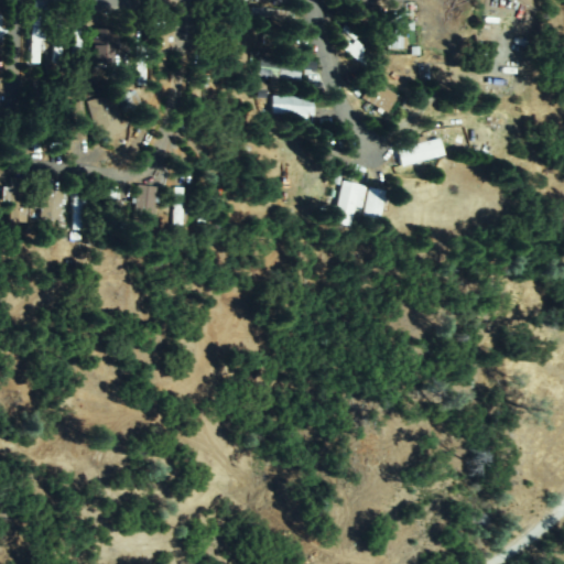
[(423,45),(423,25),(415,25),(415,19),(421,19),(420,6),(440,4),(440,19),(448,19),(448,44),(423,45)]
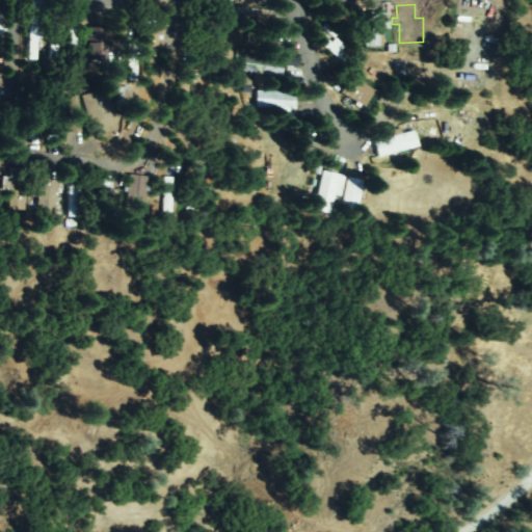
[(240,8),(274,11),(273,21),(239,18),(240,8)]
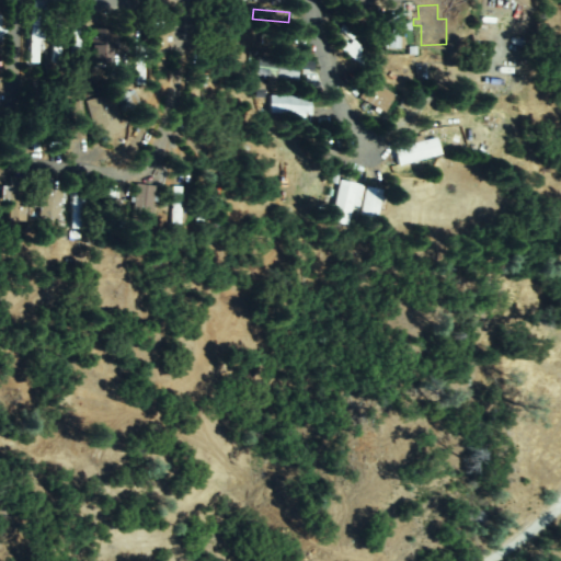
[(388,29),(384,27),(380,42),(376,41),(385,13),(408,21),(399,50),(382,46),(388,29)]
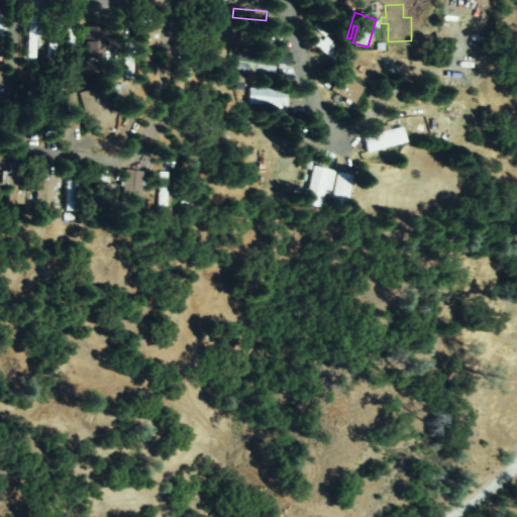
[(55,60),(47,59),(52,20),(58,21),(55,60)]
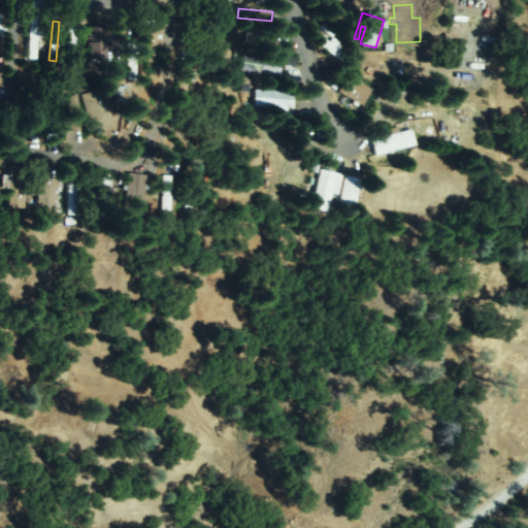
[(26,57),(32,25),(41,27),(35,59),(26,57)]
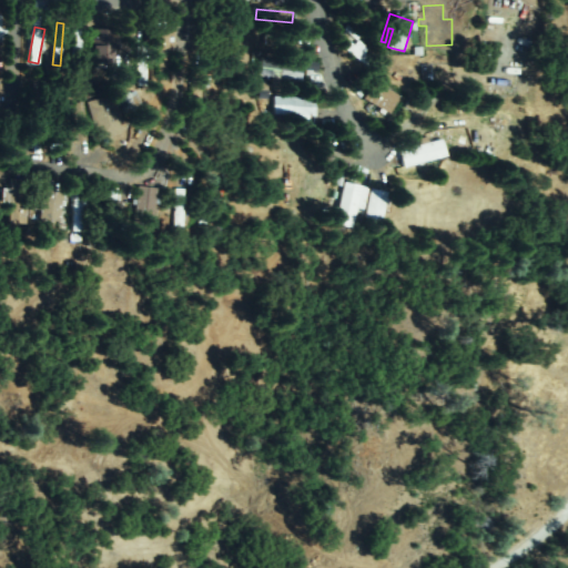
[(99,28),(119,33),(110,66),(90,60),(99,28)]
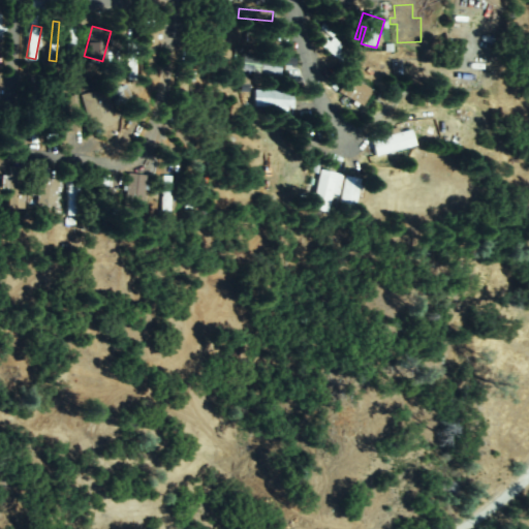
[(75,31),(72,64),(67,63),(69,30),(75,31)]
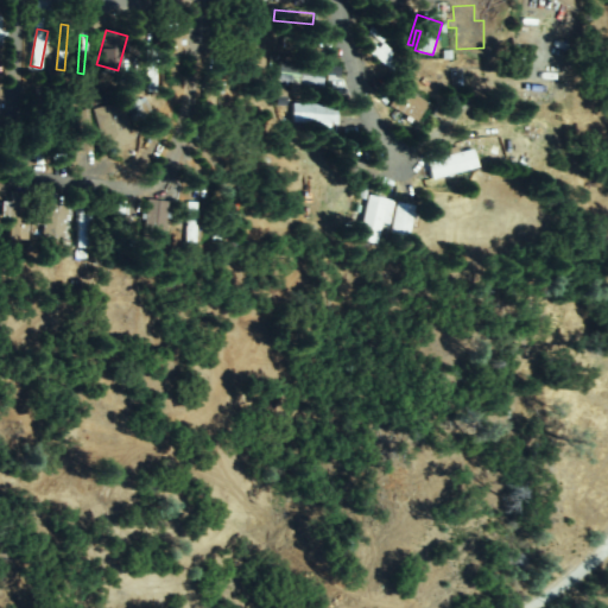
[(171,36),(179,36),(178,78),(169,78),(171,36)]
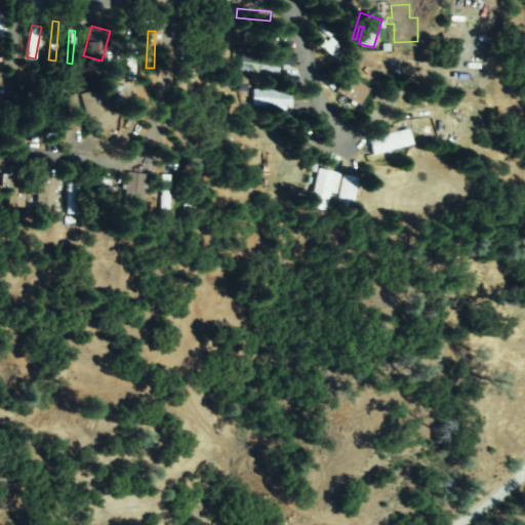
[(333,50),(351,61),(348,65),(316,46),(321,38),(335,46),(333,50)]
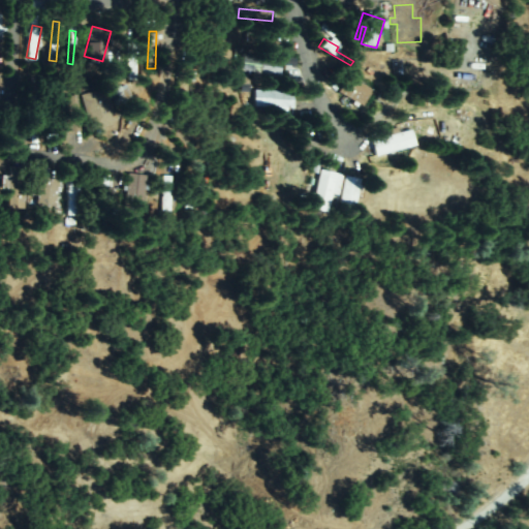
[(134,80),(128,80),(129,73),(120,72),(119,84),(113,83),(114,68),(127,70),(130,43),(138,44),(134,80)]
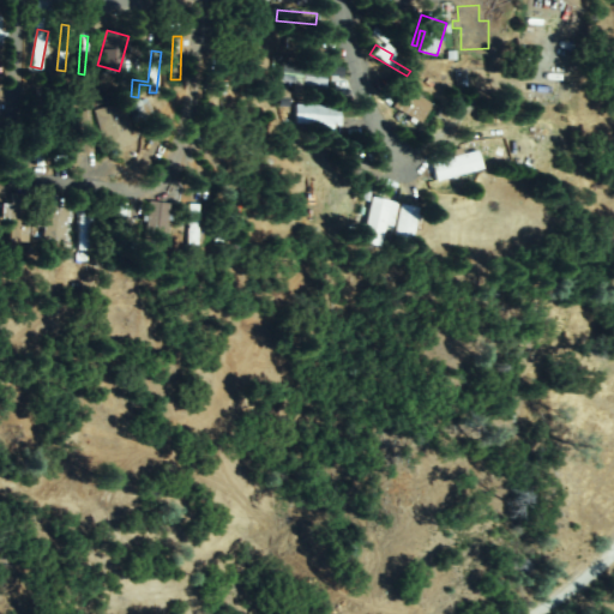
[(294,96),(295,83),(283,82),(284,66),(327,71),(325,88),(305,85),(304,97),(294,96)]
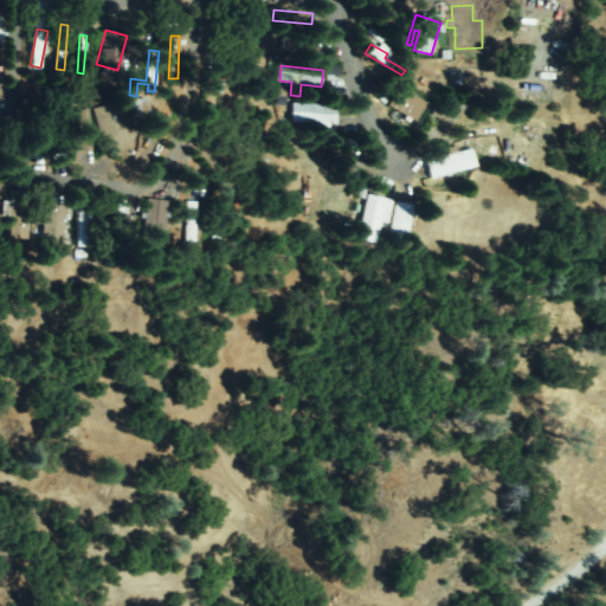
[(219,79),(211,118),(223,121),(221,127),(199,122),(207,77),(219,79)]
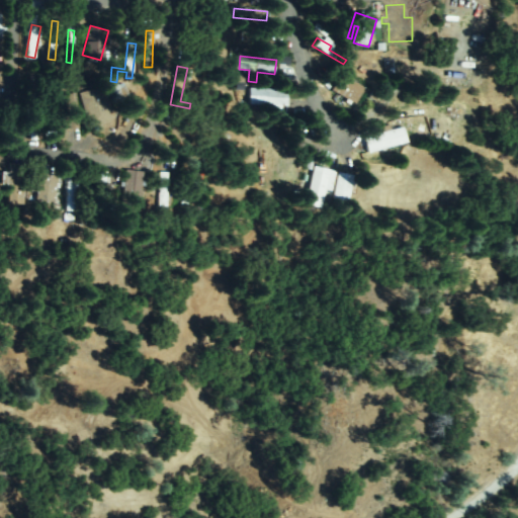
[(332,90),(342,75),(363,89),(353,104),(332,90)]
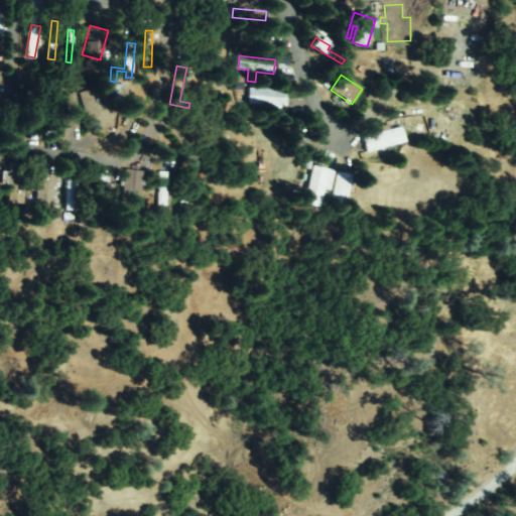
[(121,83),(127,98),(112,103),(107,87),(121,83)]
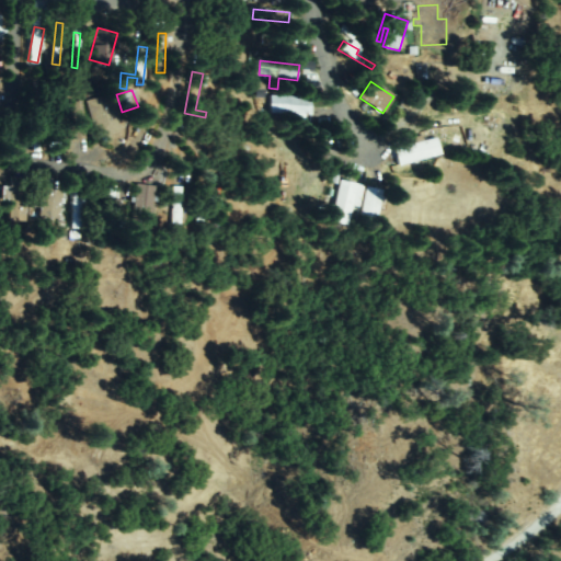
[(306,123),(271,115),(274,93),(310,100),(306,123)]
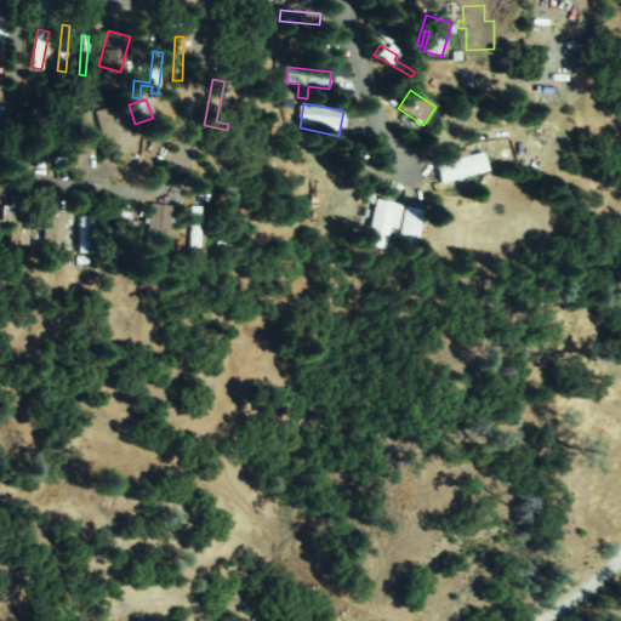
[(134,147),(107,153),(97,114),(123,107),(134,147)]
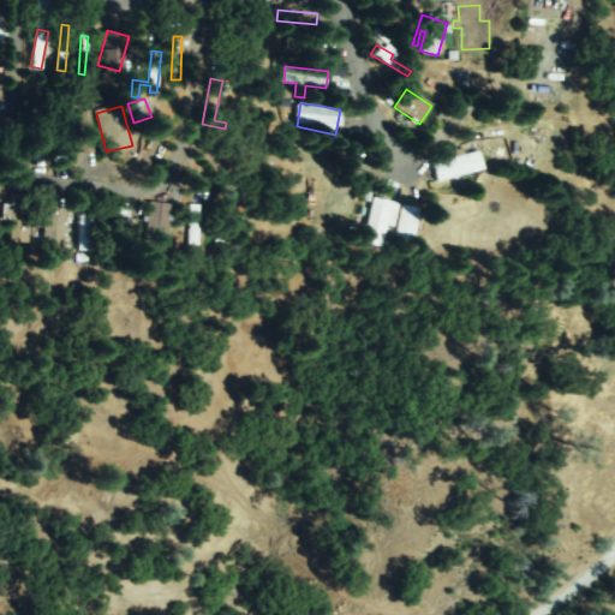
[(55,149),(57,108),(66,109),(65,149),(55,149)]
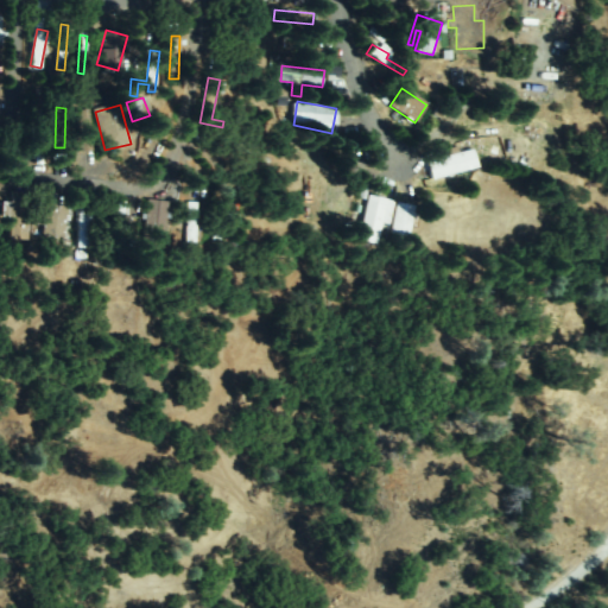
[(77,113),(89,113),(89,151),(77,151),(77,113)]
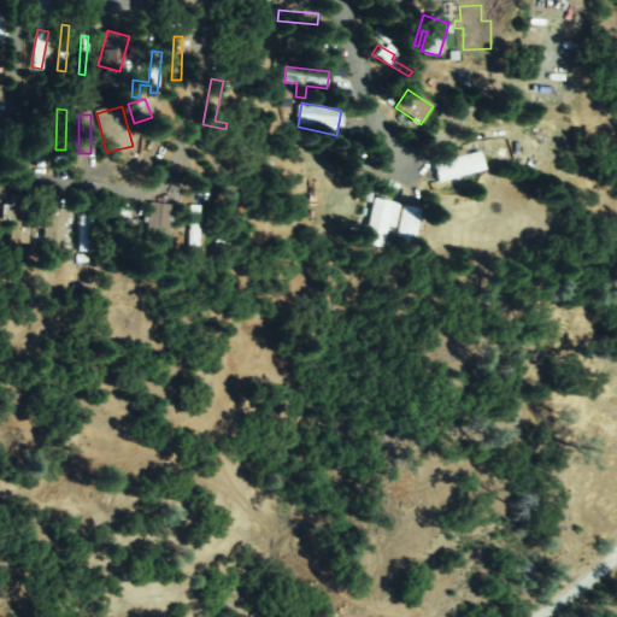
[(34,166),(31,117),(41,117),(43,165),(34,166)]
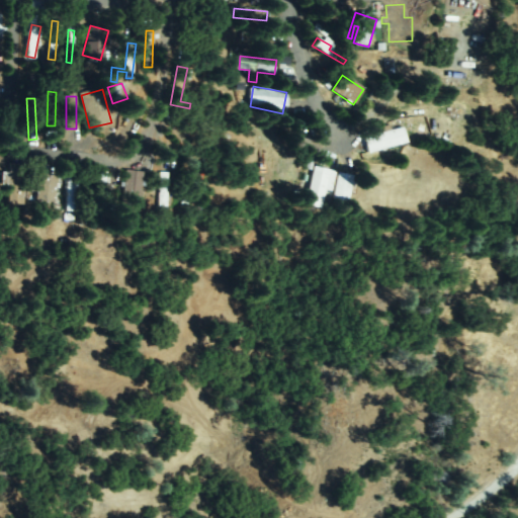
[(384,131),(403,127),(405,144),(367,151),(364,138),(385,135),(384,131)]
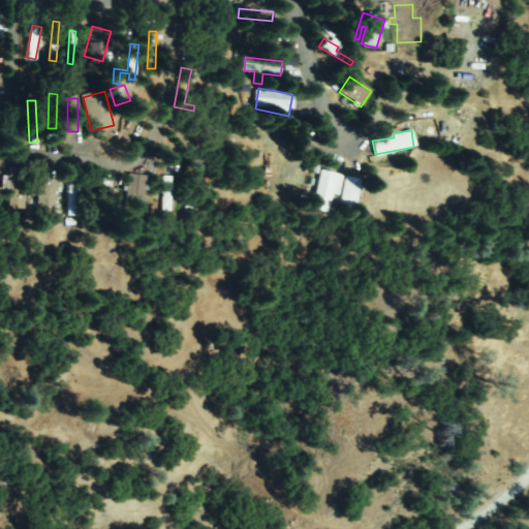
[(5,179),(8,180),(14,164),(27,168),(21,186),(27,189),(33,174),(59,183),(51,206),(26,196),(21,209),(7,204),(12,190),(2,187),(5,179)]
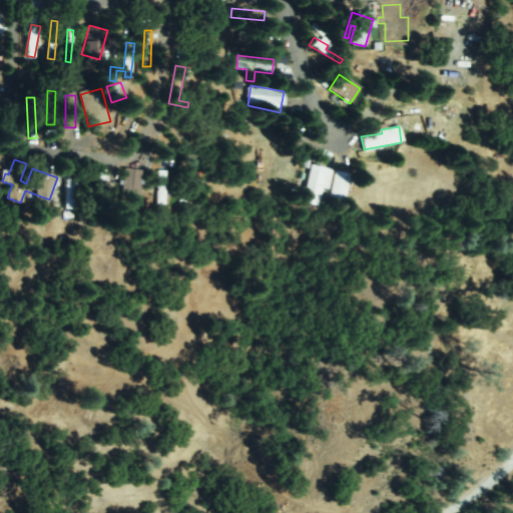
[(299,201),(314,166),(330,172),(315,208),(299,201)]
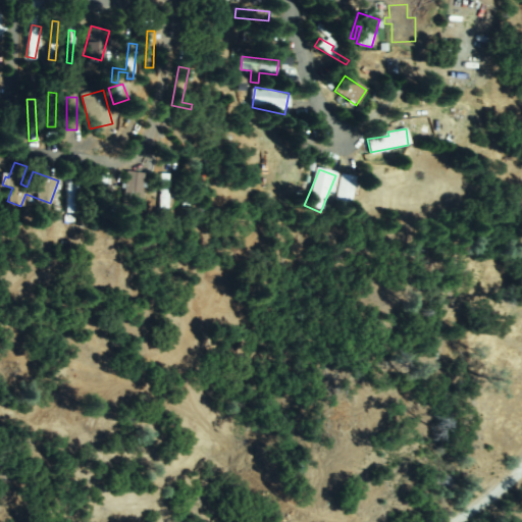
[(84,208),(84,200),(90,200),(92,212),(69,215),(64,172),(77,170),(82,208),(84,208)]
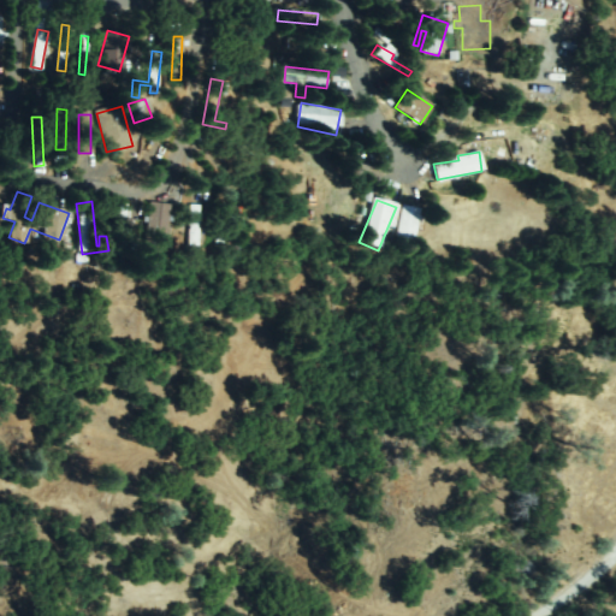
[(114,249),(118,206),(125,207),(122,250),(114,249)]
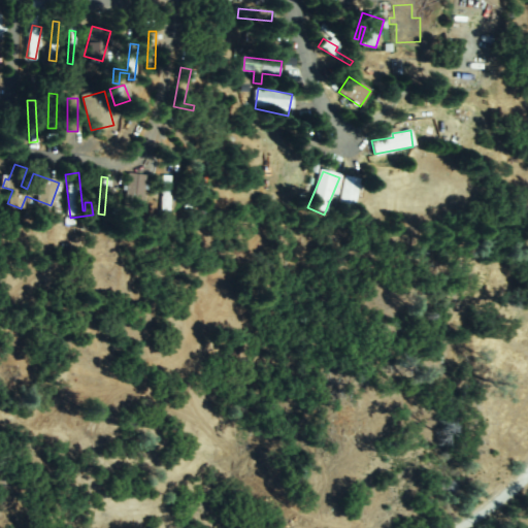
[(353,207),(338,203),(345,177),(360,183),(353,207)]
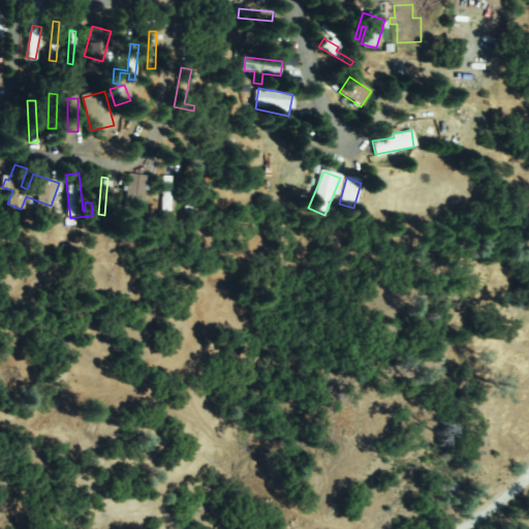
[(161,219),(165,180),(170,181),(167,219),(161,219)]
